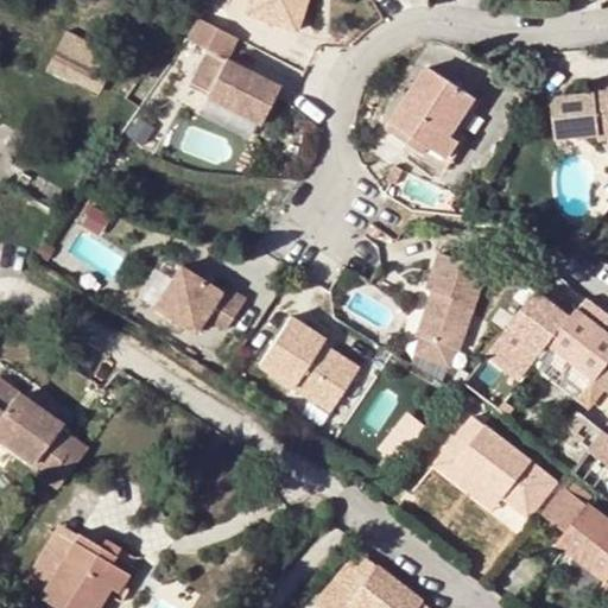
[(306,0),(248,0),(245,11),(296,30),(306,0)]
